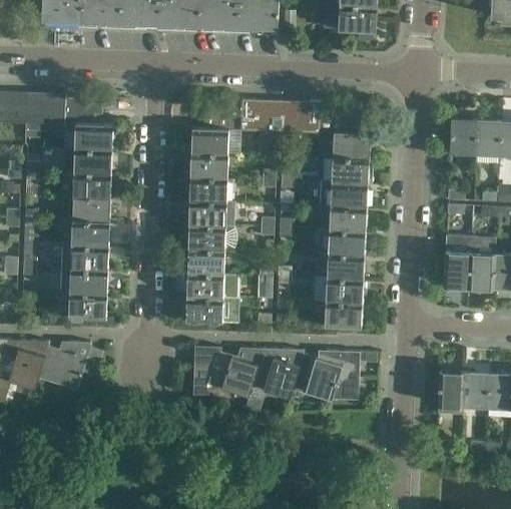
[(35,12),(35,0),(26,0),(26,12),(35,12)]
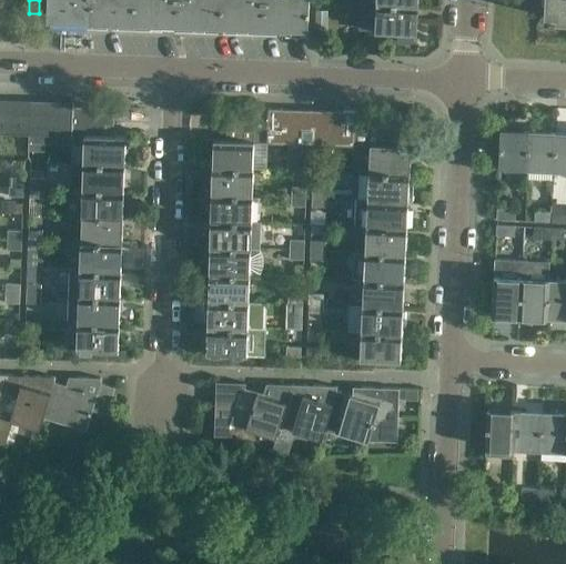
[(46,0),(44,26),(47,27),(47,26),(59,26),(218,31),(218,32),(304,36),(305,36),(306,0),(46,0)]
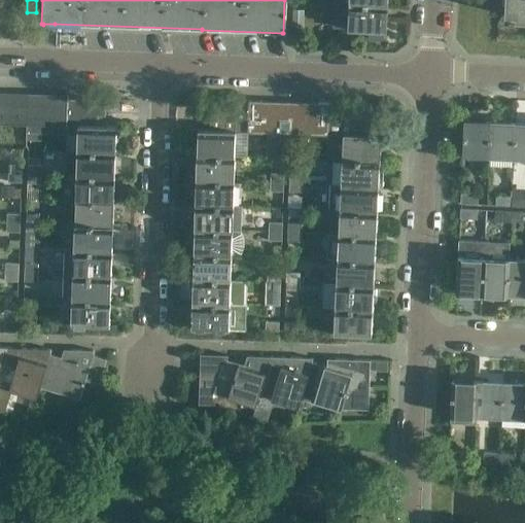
[(385,10),(385,0),(348,0),(348,7),(348,8),(385,10)]
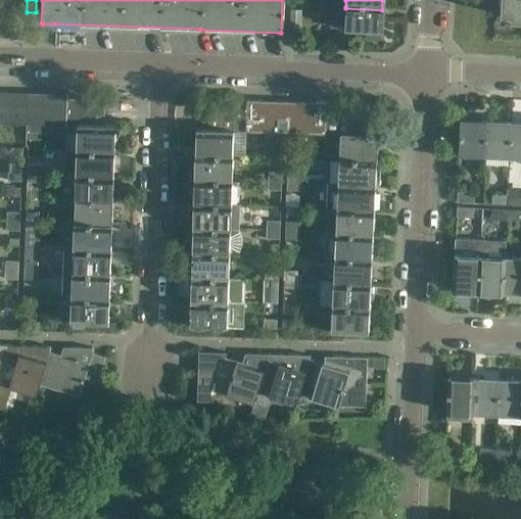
[(520,0),(501,0),(500,20),(520,20),(520,0)]
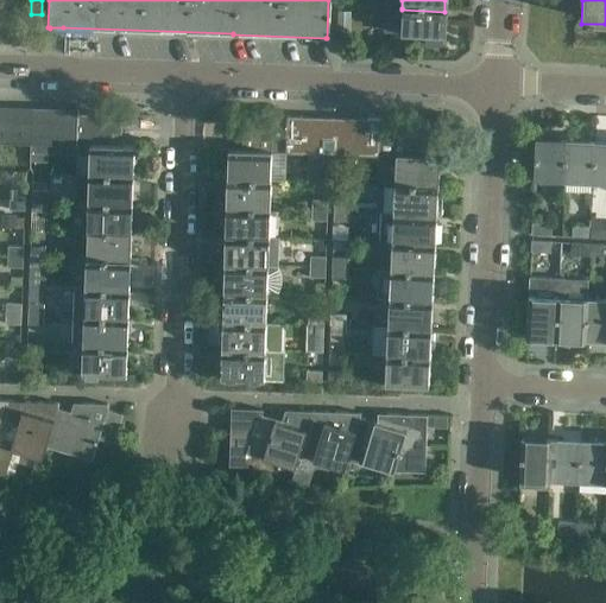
[(383,8),(383,11),(384,11),(383,36),(401,37),(401,38),(423,39),(423,50),(441,51),(441,39),(443,40),(444,12),(402,10),(402,8),(383,8)]
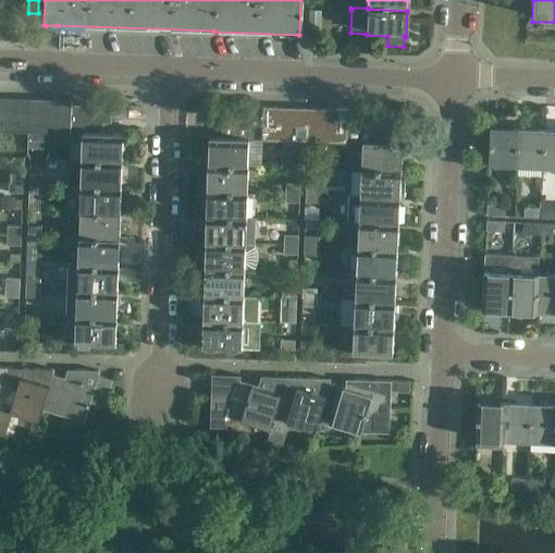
[(307,15),(306,34),(319,34),(320,15),(307,15)]
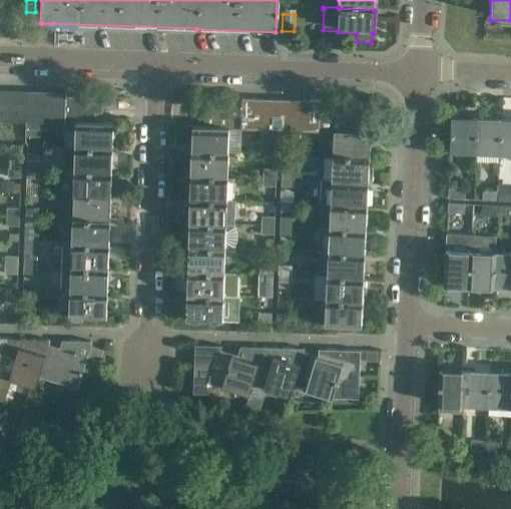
[(24,125),(24,99),(0,98),(0,124),(8,125),(24,125)]
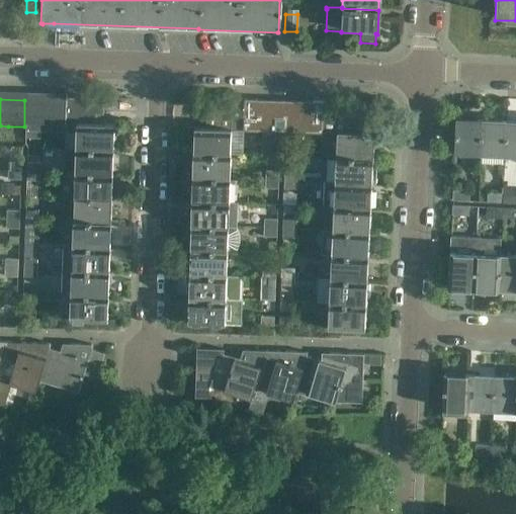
[(77,127),(77,115),(78,102),(24,100),(24,126),(24,135),(39,135),(76,136),(76,127),(77,127)]
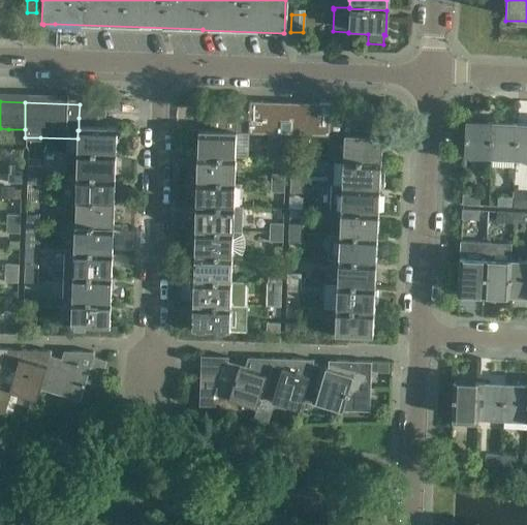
[(104,105),(80,104),(79,118),(103,119),(104,105)]
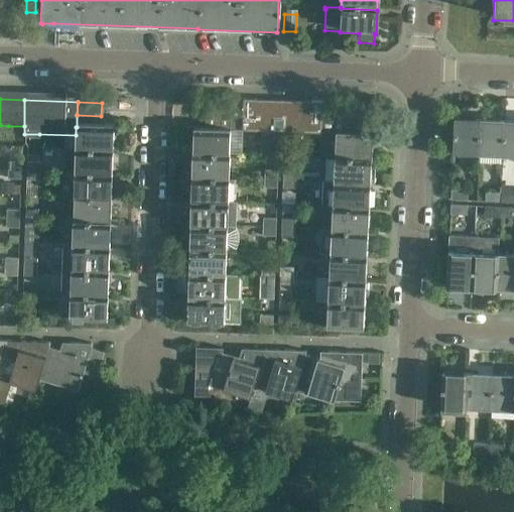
[(280,136),(281,109),(230,107),(229,120),(229,132),(229,133),(241,134),(264,135),(280,136)]
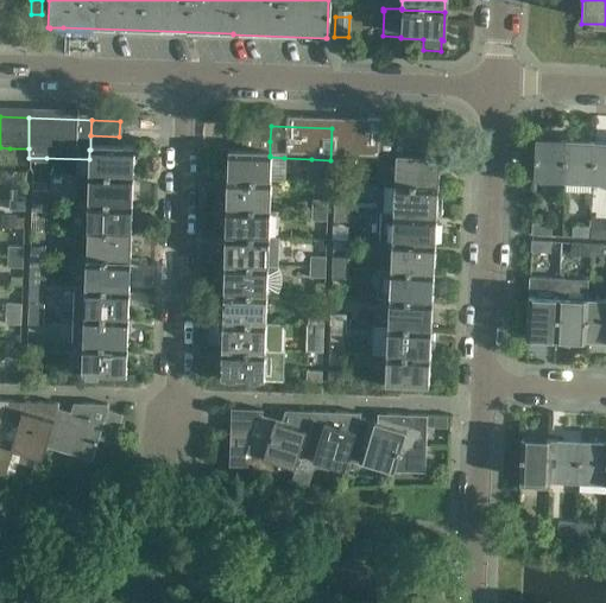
[(378,162),(391,162),(392,145),(392,131),(332,128),(330,160),(349,160),(378,162)]
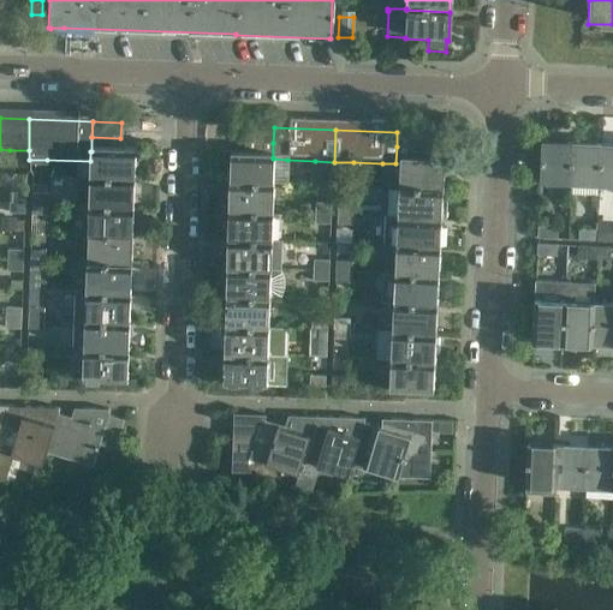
[(427,133),(398,132),(397,132),(397,147),(427,149),(427,133)]
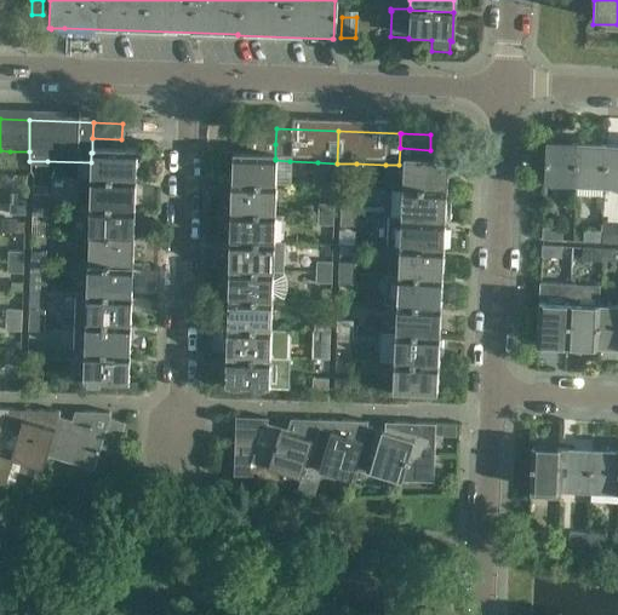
[(121,154),(121,139),(92,138),(92,153),(121,154)]
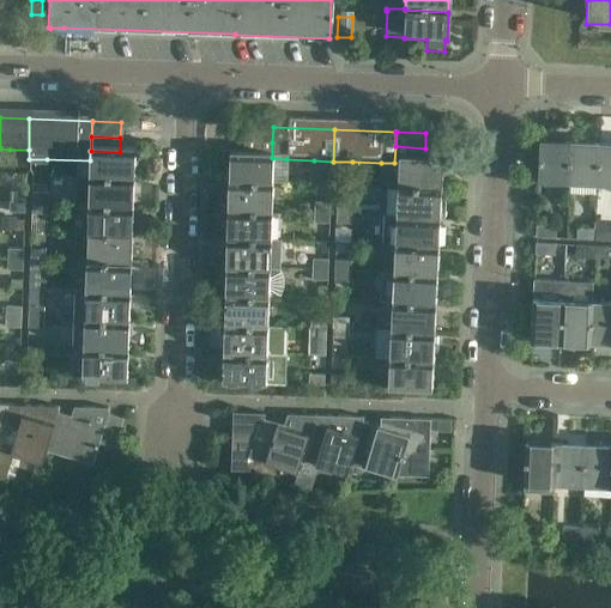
[(272,157),(272,143),(242,141),(242,156),(272,157)]
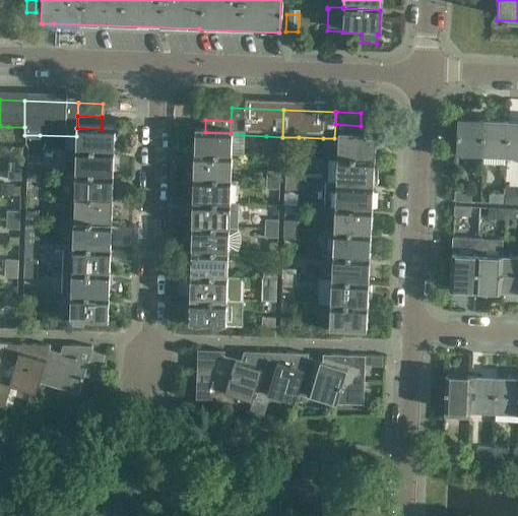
[(479,158),(481,124),(477,124),(477,125),(472,125),(458,124),(458,123),(456,123),(455,138),(455,142),(455,157),(479,158)]
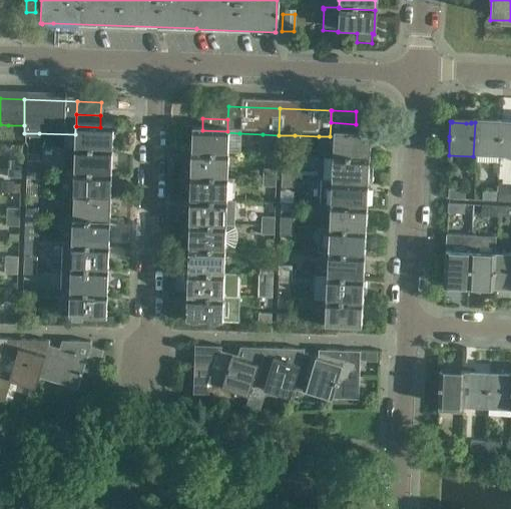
[(355,136),(356,124),(331,122),(330,136),(334,136),(334,135),(355,136)]
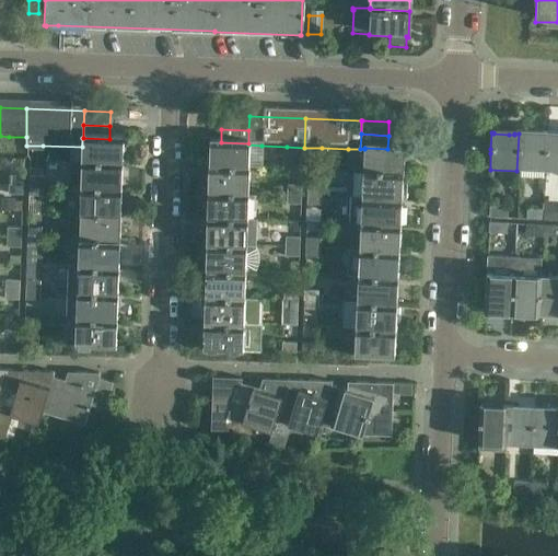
[(543,173),(545,136),(524,135),(519,134),(516,171),(543,173)]
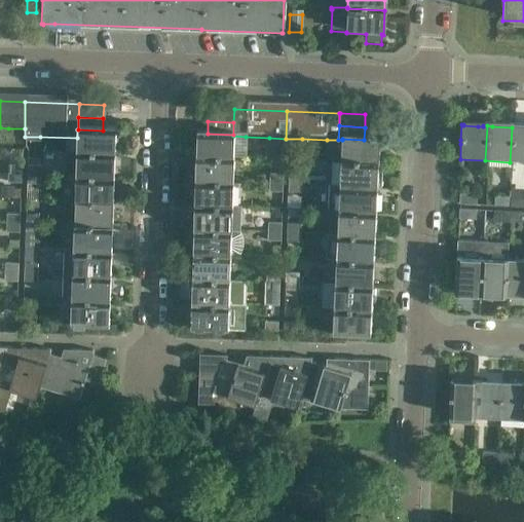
[(523,162),(523,127),(513,127),(512,127),(510,162),(523,162)]
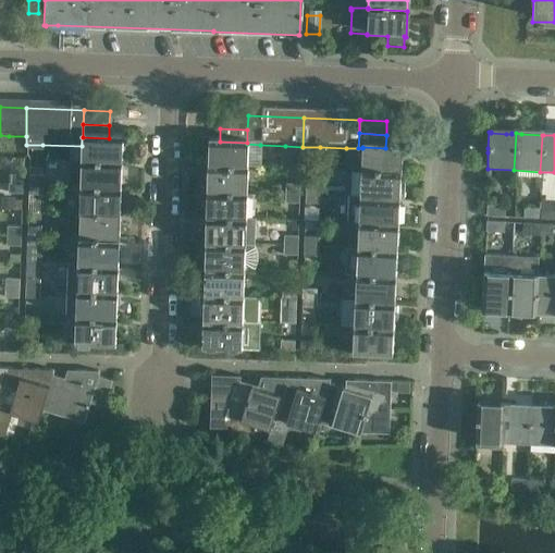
[(109,138),(83,137),(82,137),(82,146),(81,163),(120,164),(121,138),(109,138)]
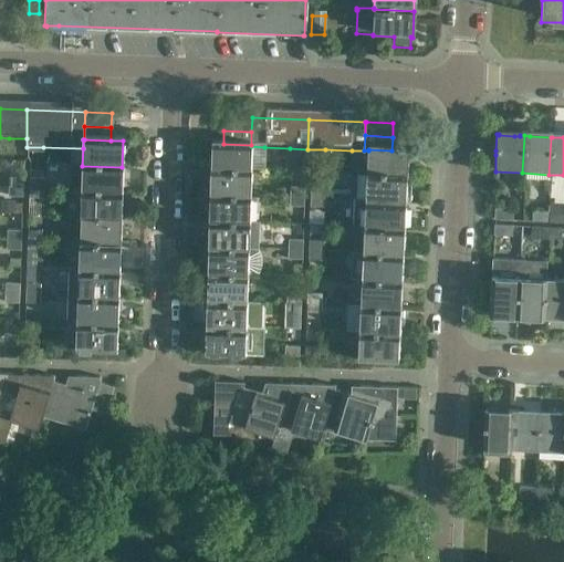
[(250,172),(251,146),(251,145),(223,144),(211,144),(210,170),(250,172)]
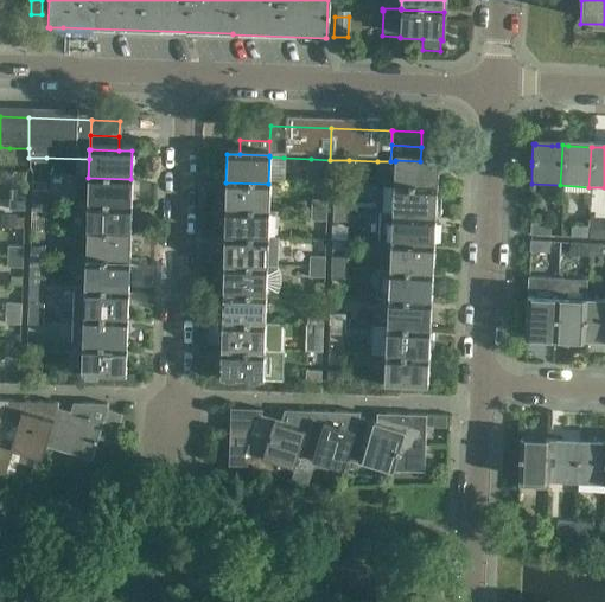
[(437,161),(420,161),(395,160),(395,161),(393,187),(435,190),(437,161)]
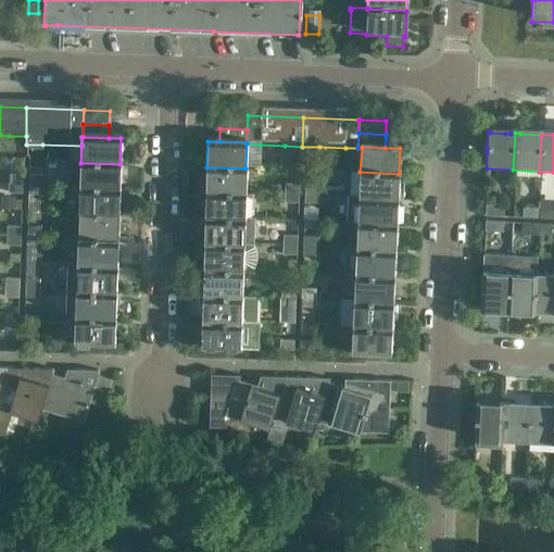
[(279,158),(278,170),(297,171),(298,159),(279,158)]
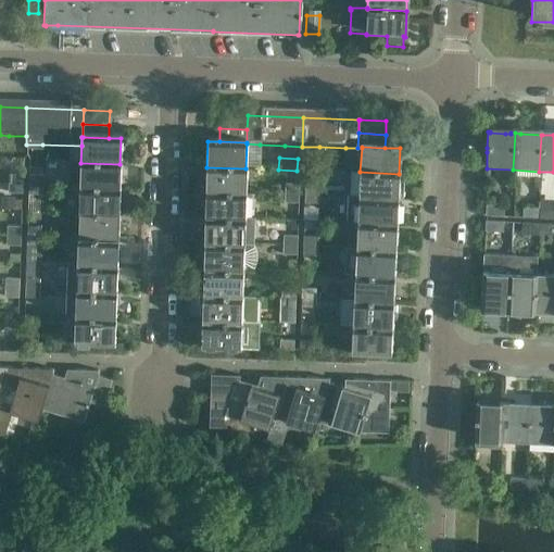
[(67,163),(67,188),(80,189),(118,190),(120,164),(80,163),(67,163)]
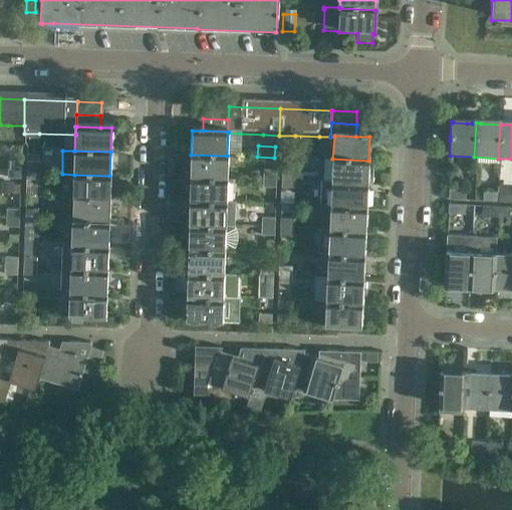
[(226,180),(227,156),(191,155),(190,179),(226,180)]
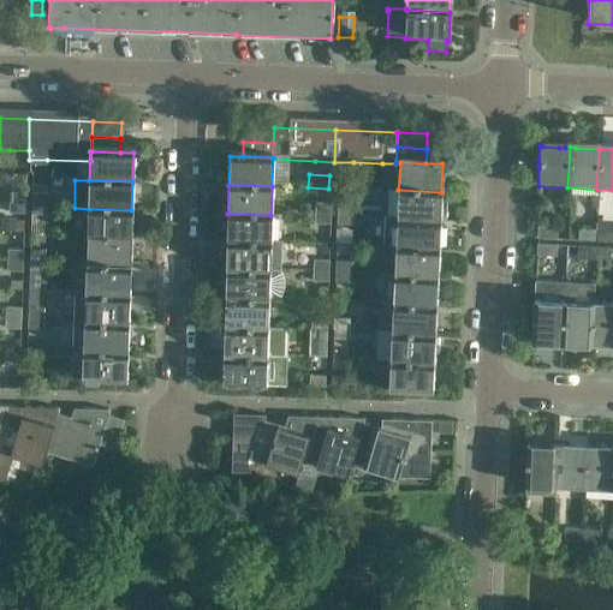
[(440,220),(441,192),(398,190),(397,219),(440,220)]
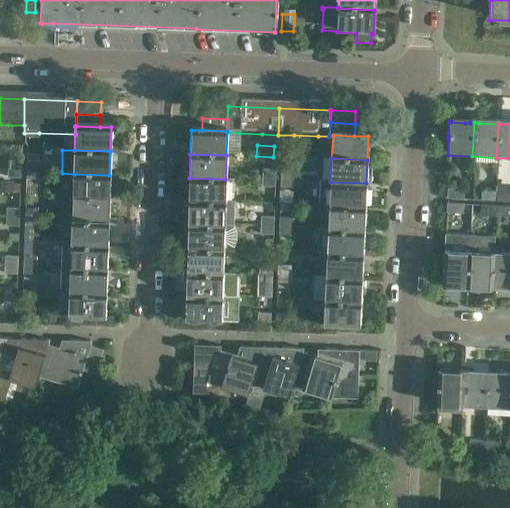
[(20,163),(7,163),(6,172),(20,172),(20,163)]
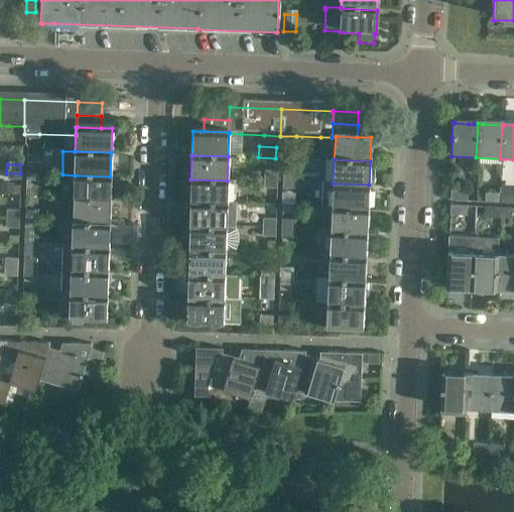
[(39,174),(40,166),(26,165),(25,173),(39,174)]
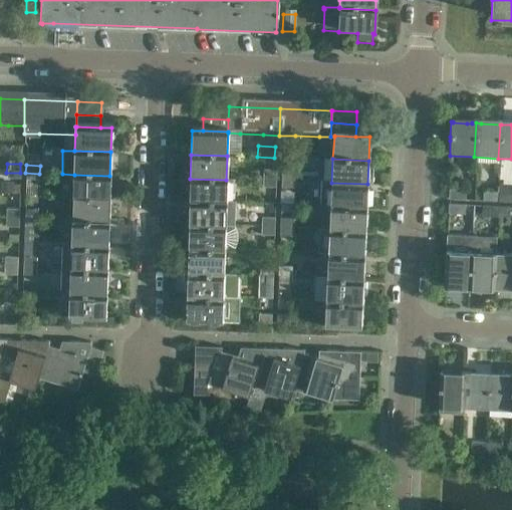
[(19,181),(20,173),(6,173),(6,181),(19,181)]
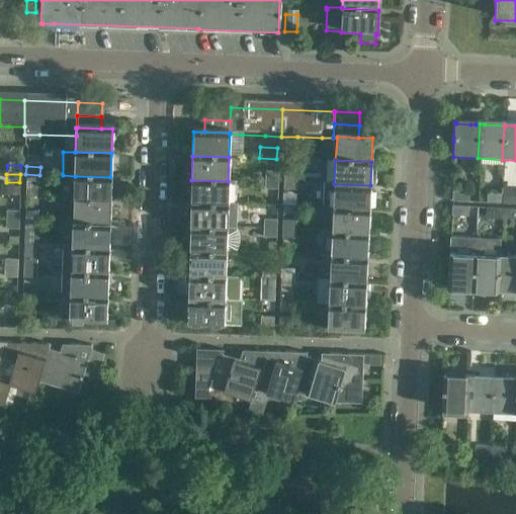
[(38,199),(39,175),(25,174),(24,198),(38,199)]
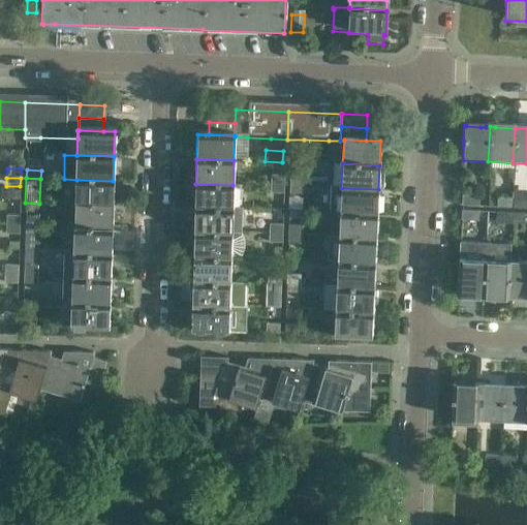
[(269,178),(269,186),(283,186),(283,178),(269,178)]
